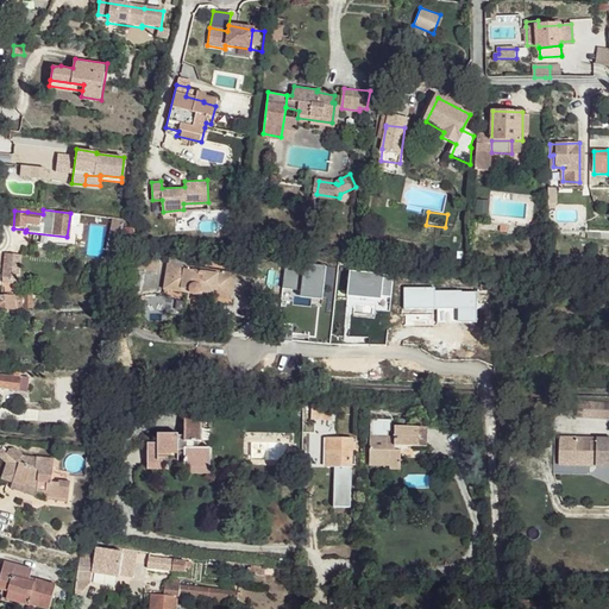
[(23,257),(7,255),(4,280),(20,281),(23,257)]
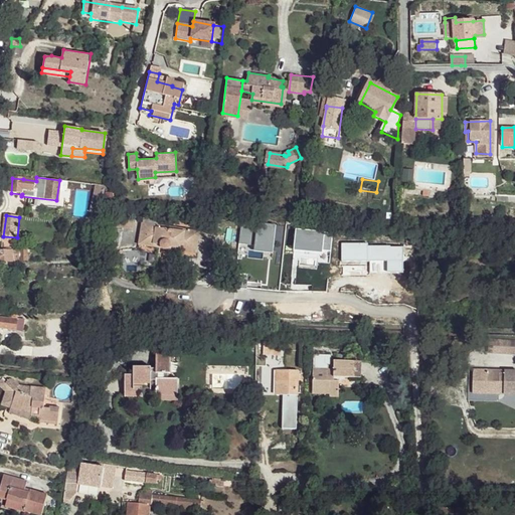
[(112,217),(111,226),(134,228),(136,218),(112,217)]
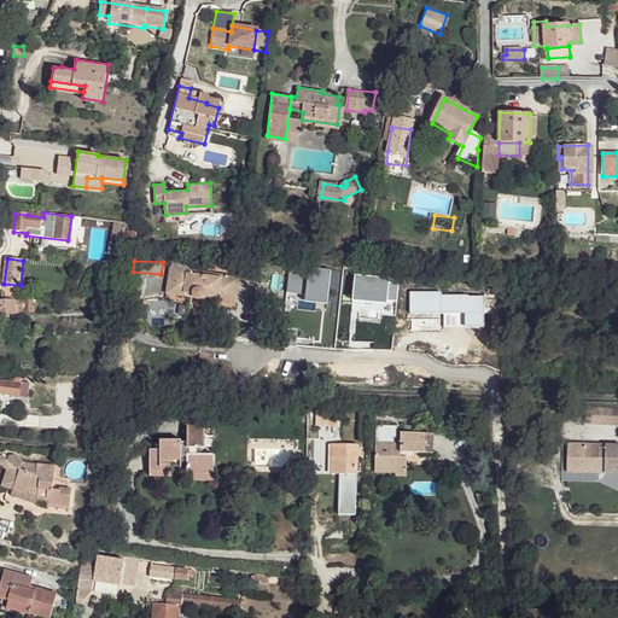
[(332,269),(291,264),(287,292),(305,295),(304,301),(327,303),(332,269)]
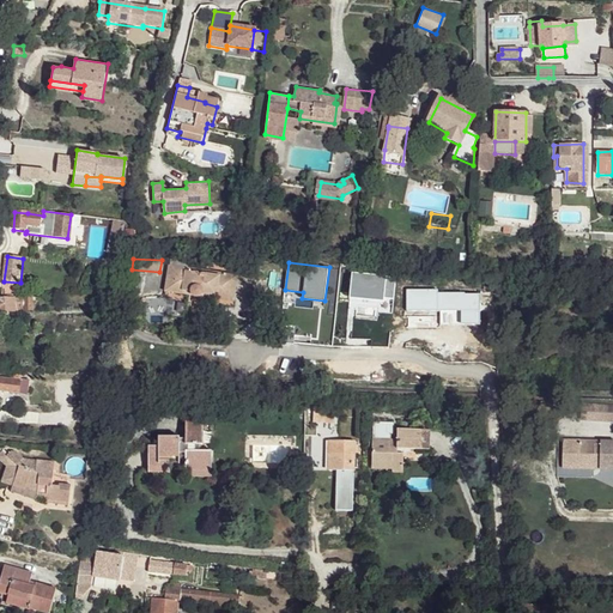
[(170,263),(165,291),(236,301),(240,273),(170,263)]
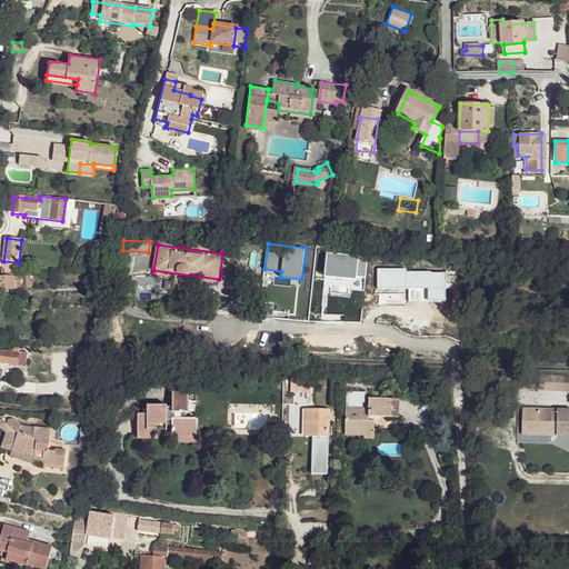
[(368,256),(327,251),(325,277),(357,280),(357,276),(366,277),(368,256)]
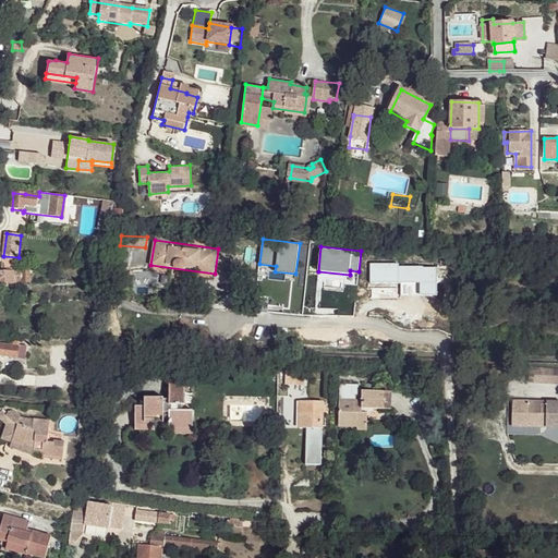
[(399,262),(368,262),(368,283),(419,282),(420,293),(437,293),(436,268),(423,269),(423,266),(399,266),(399,262)]
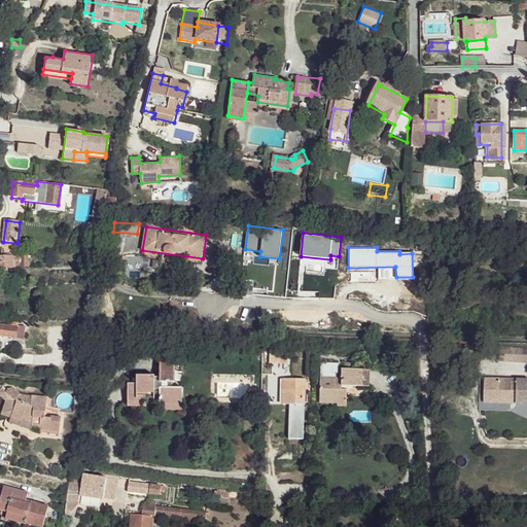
[(0,255),(0,266),(28,266),(28,255),(0,255)]
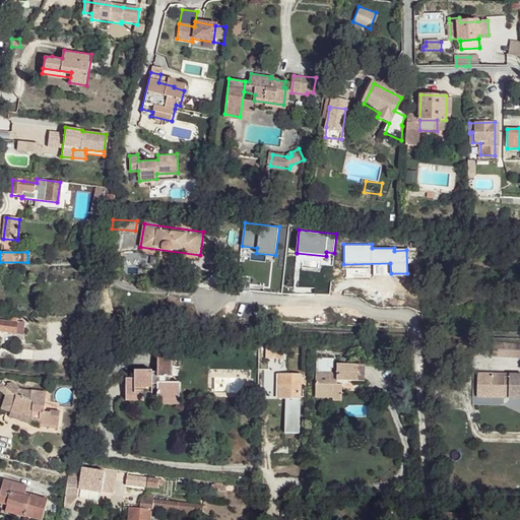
[(0,320),(0,331),(22,333),(23,325),(14,324),(14,322),(0,320)]
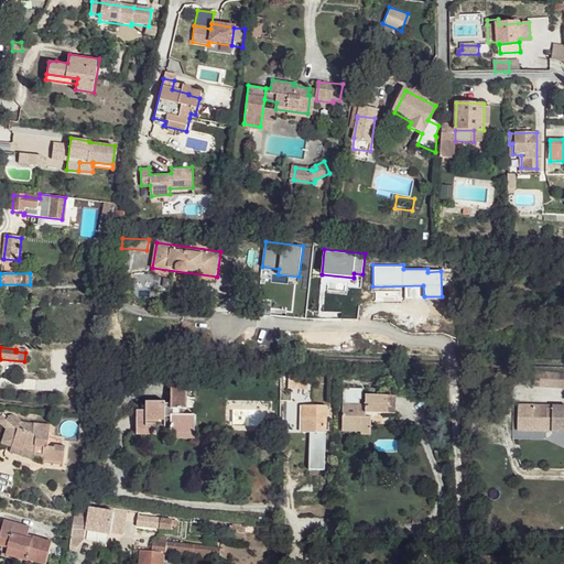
[(563,372),(542,372),(541,379),(542,381),(563,381),(563,372)]
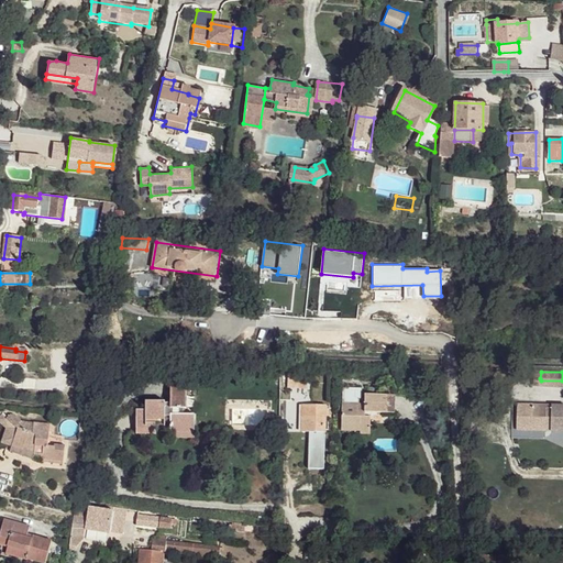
[(287,376),(287,390),(301,390),(301,376),(287,376)]
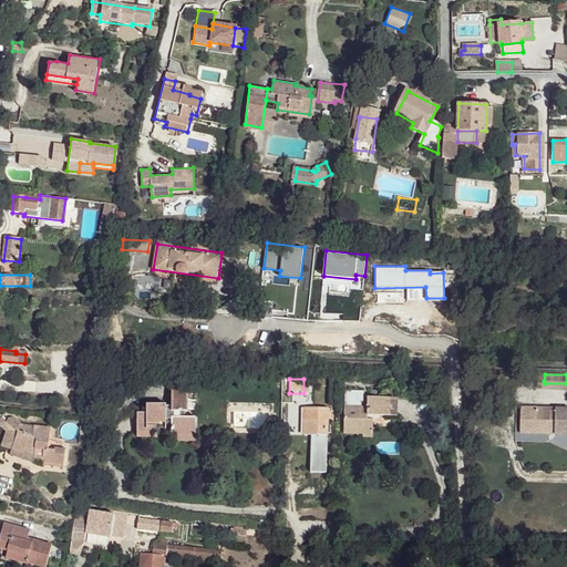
[(172,409),(172,413),(174,413),(187,413),(187,391),(172,391),(172,409)]
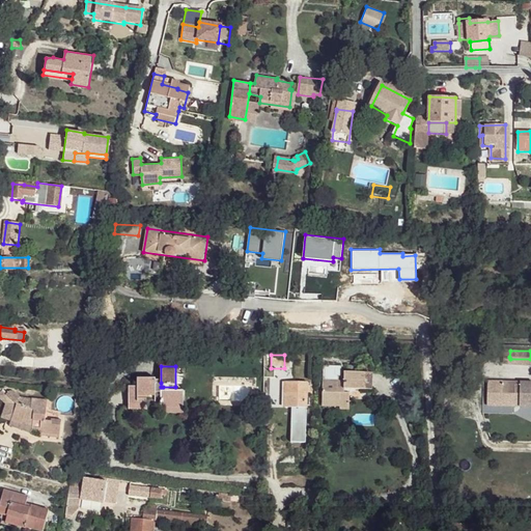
[(323,385),(323,401),(351,400),(351,391),(365,392),(365,373),(344,374),(344,385),(323,385)]
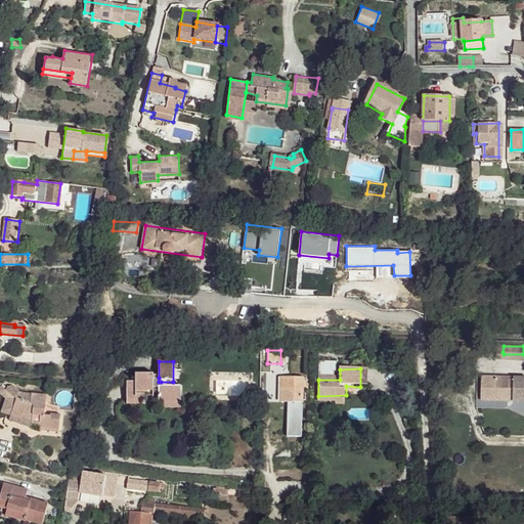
[(127,384),(127,406),(143,406),(144,397),(153,397),(153,390),(153,378),(153,377),(135,376),(135,384),(127,384)]
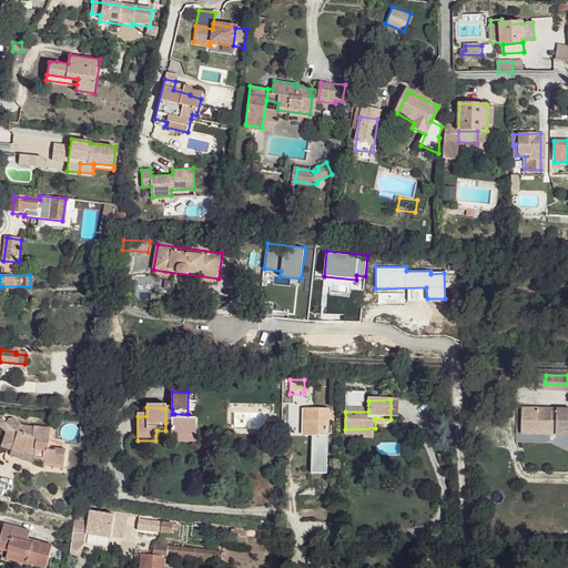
[(567,411),(535,411),(535,424),(567,425),(567,411)]
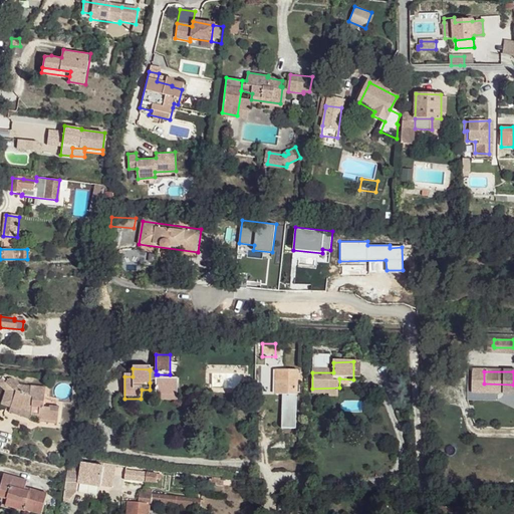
[(277,372),(276,391),(297,390),(297,372),(277,372)]
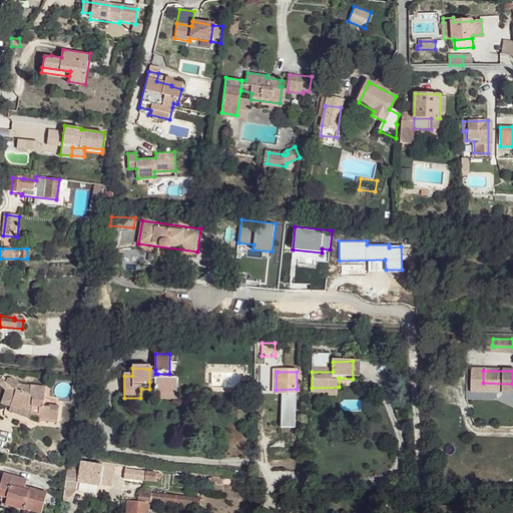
[(1,402),(10,406),(21,410),(23,407),(33,411),(32,417),(34,417),(41,418),(41,421),(60,422),(61,406),(51,405),(51,406),(46,406),(47,387),(31,385),(30,394),(17,389),(13,380),(3,376),(0,379),(0,383),(6,389),(1,402)]
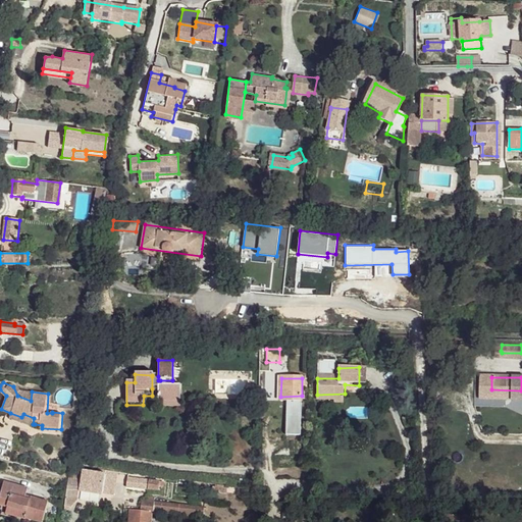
[(158,388),(158,410),(179,410),(181,386),(160,386),(158,386),(158,388)]
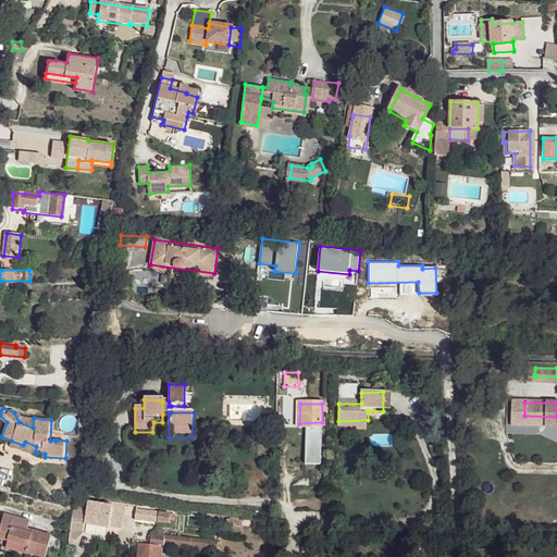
[(556,417),(524,416),(524,424),(535,424),(535,429),(556,428),(556,417)]
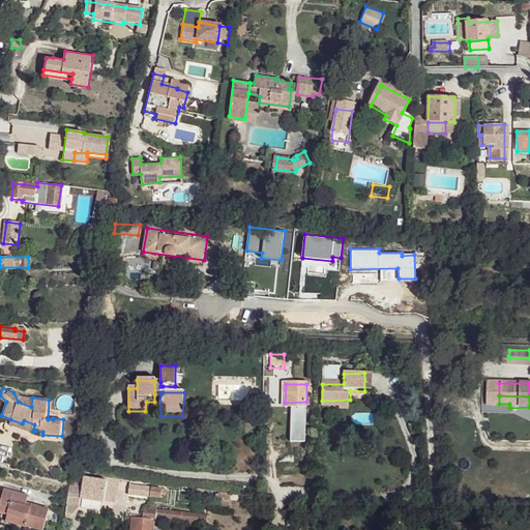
[(20,396),(18,402),(31,407),(20,396)]
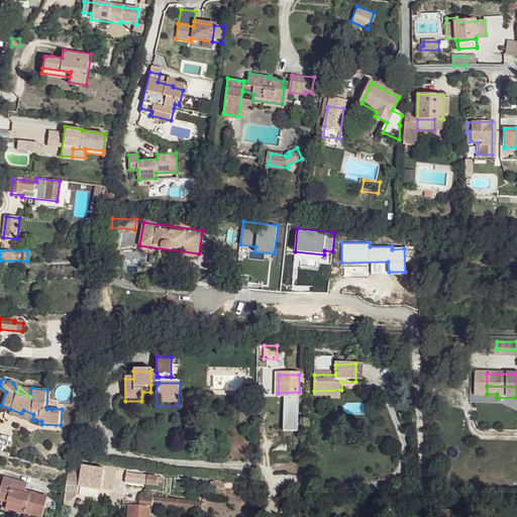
[(314,391),(314,393),(331,393),(331,398),(331,401),(341,401),(341,390),(314,391)]
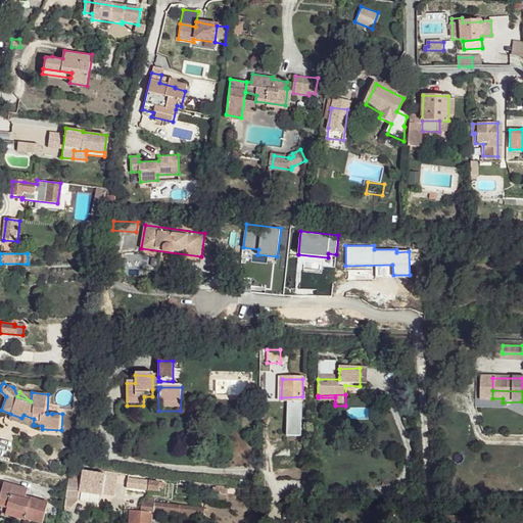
[(10,414),(8,419),(32,428),(33,425),(34,419),(24,415),(21,418),(10,414)]
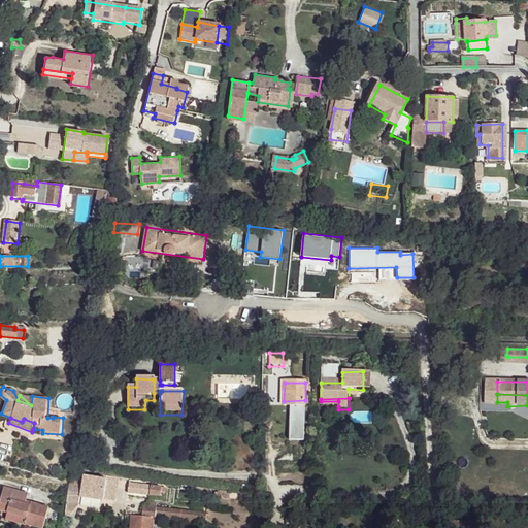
[(67,486),(63,518),(69,519),(70,512),(71,512),(77,509),(78,499),(101,501),(103,481),(68,477),(67,486)]
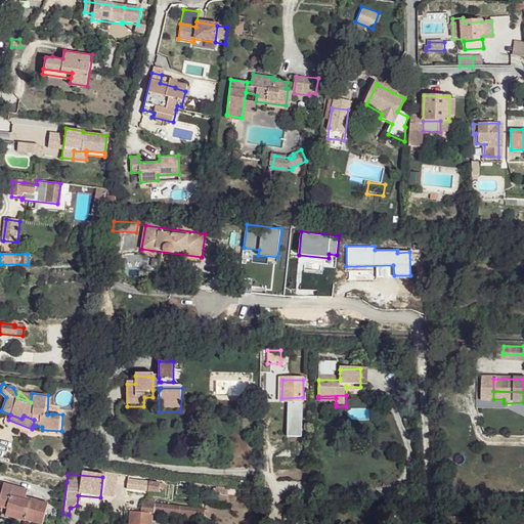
[(116,478),(116,482),(120,483),(120,485),(130,486),(131,487),(148,489),(150,490),(176,493),(177,494),(184,494),(185,495),(199,496),(200,489),(116,478)]
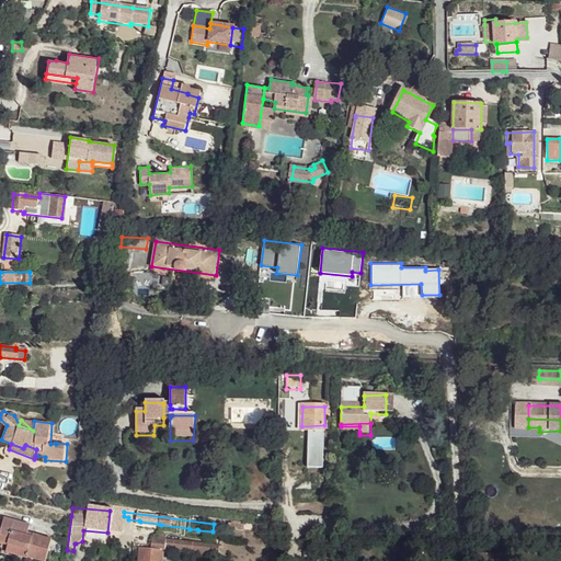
[(0,536),(0,540),(7,542),(6,546),(27,551),(25,558),(27,559),(37,560),(44,560),(50,539),(33,535),(33,537),(25,536),(27,533),(29,525),(3,518),(2,523),(11,525),(7,538),(0,536)]
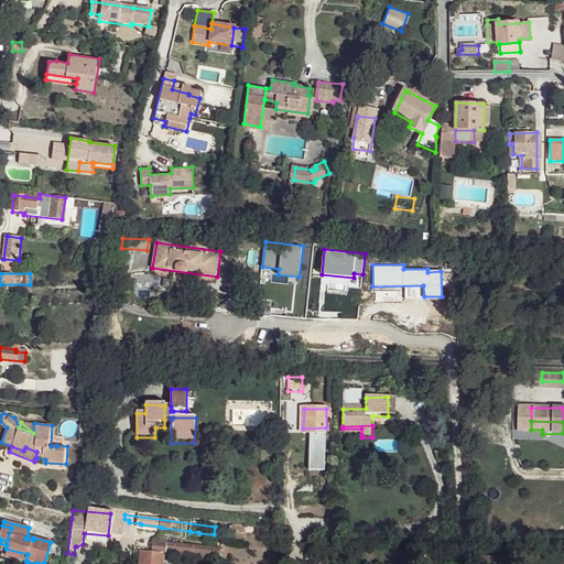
[(2,525),(0,532),(0,539),(7,541),(11,528),(2,525)]
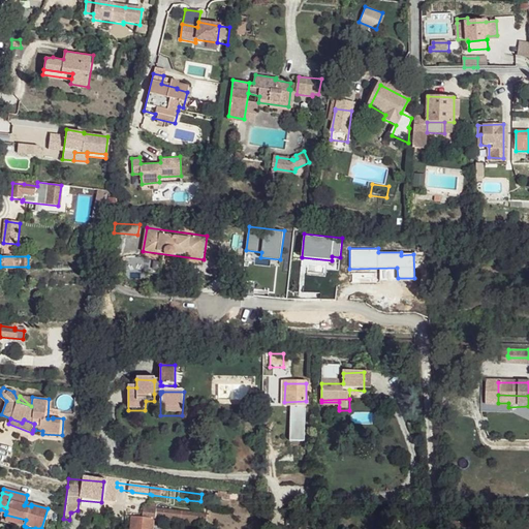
[(143,507),(142,518),(149,518),(206,525),(207,515),(198,514),(143,507)]
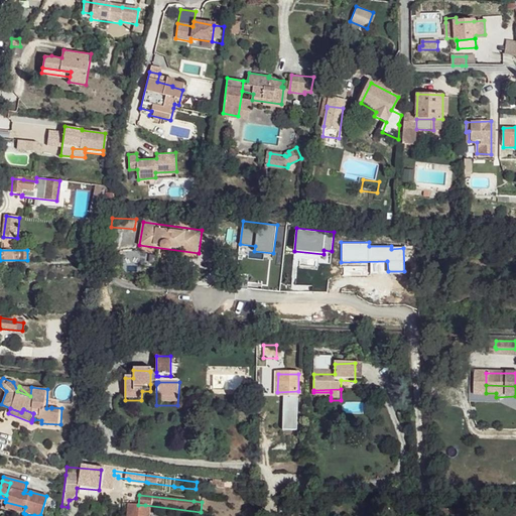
[(0,497),(0,508),(15,513),(14,515),(23,515),(25,514),(23,513),(25,507),(5,502),(6,499),(0,497)]
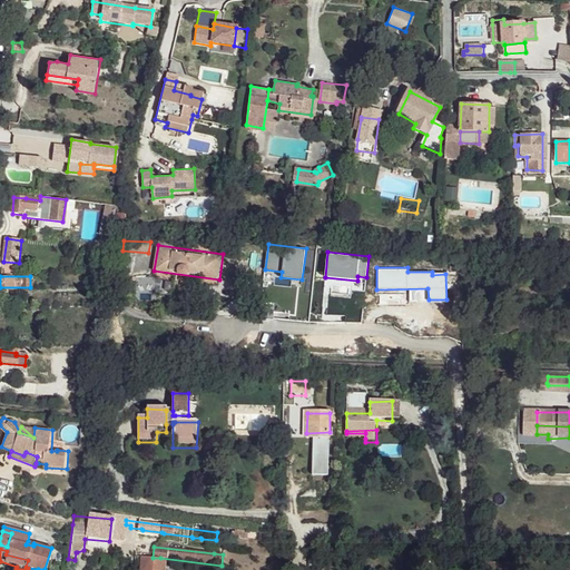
[(140,557),(139,569),(164,569),(164,567),(160,558),(153,558),(140,557)]
